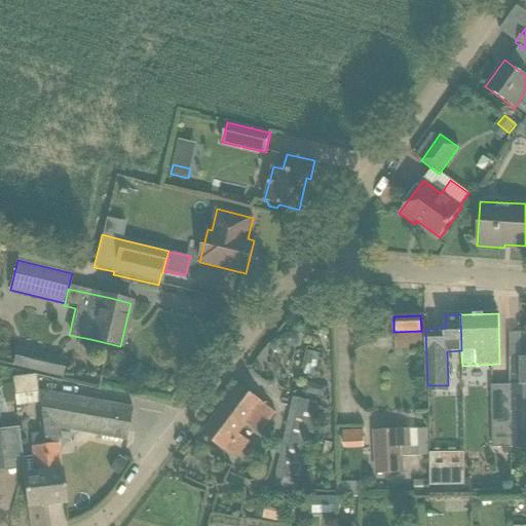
[(286,334),(283,339),(284,345),(289,348),(295,346),(298,341),(296,336),(291,333),(286,334)]
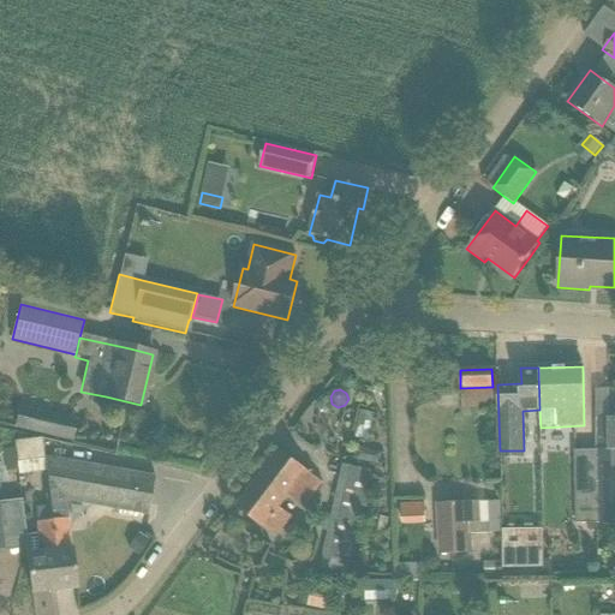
[(76,424),(58,419),(18,410),(13,428),(53,437),(70,442),(76,424)]
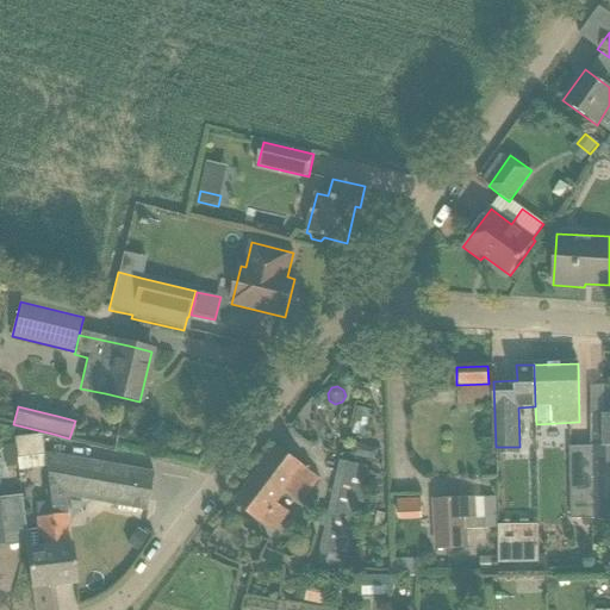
[(609,415),(604,415),(604,416),(591,416),(591,448),(591,456),(596,456),(597,520),(609,518),(609,415)]
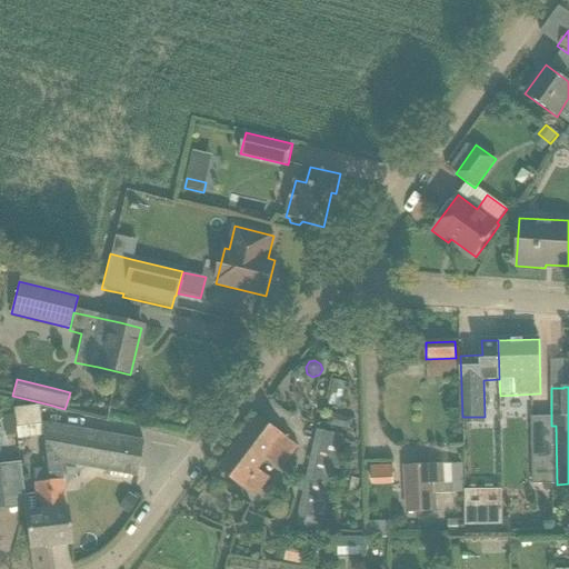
[(515,397),(517,417),(531,416),(529,395),(515,397)]
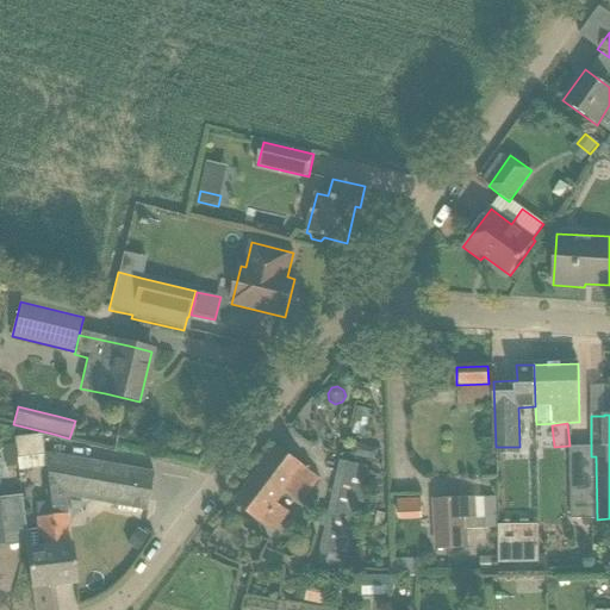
[(44,455),(41,435),(13,439),(14,448),(16,459),(43,455),(44,455)]
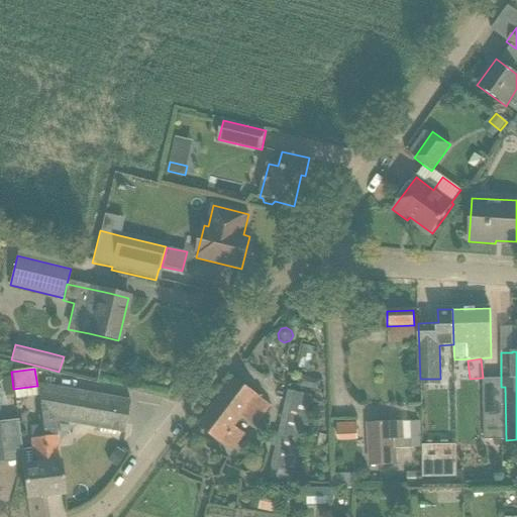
[(234,379),(218,400),(242,417),(255,427),(272,406),(250,391),(234,379)]
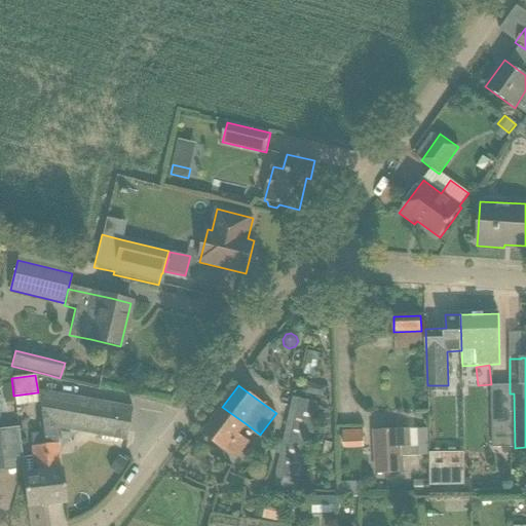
[(491,386),(493,448),(515,448),(514,393),(510,393),(510,386),(491,386)]
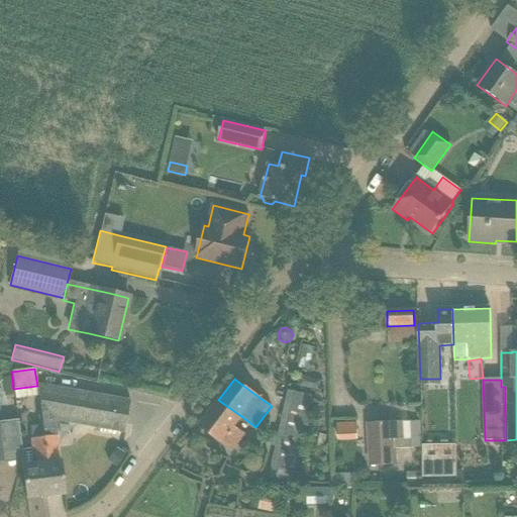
[(64,496),(55,422),(59,422),(124,433),(130,402),(110,398),(37,386),(36,386),(43,438),(46,463),(42,463),(46,498),(64,496)]
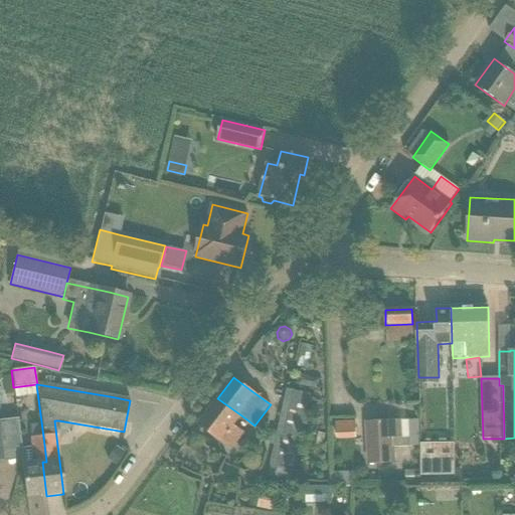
[(272,431),(271,438),(296,457),(303,423),(307,424),(314,395),(287,389),(277,432),(272,431)]
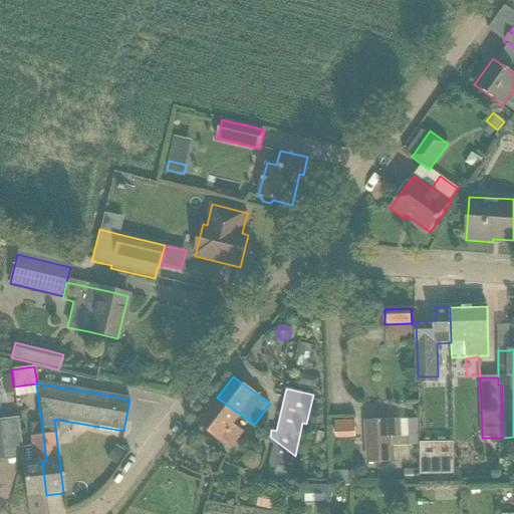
[(241,415),(217,398),(197,425),(231,450),(244,433),(234,425),(241,415)]
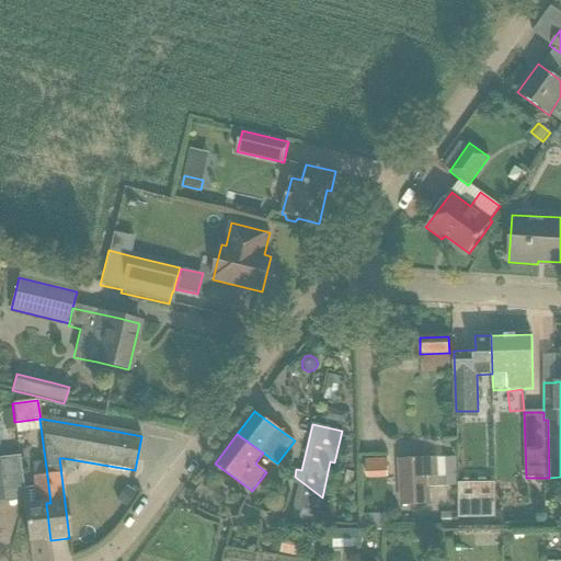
[(457,487),(456,458),(445,458),(445,477),(436,477),(436,459),(400,460),(402,505),(430,503),(428,488),(457,487)]
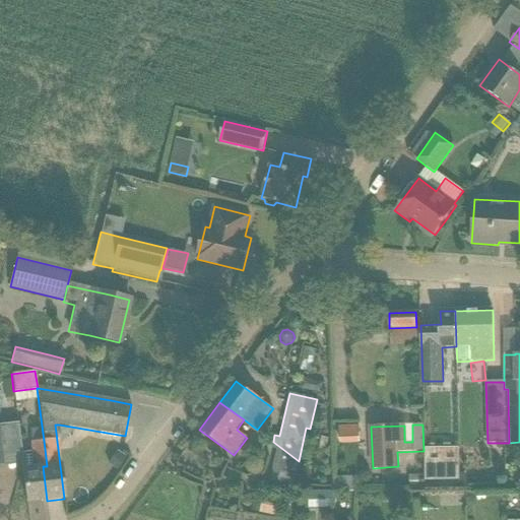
[(47,501),(43,466),(47,466),(44,441),(29,442),(30,452),(21,453),(23,468),(22,469),(26,503),(47,501)]
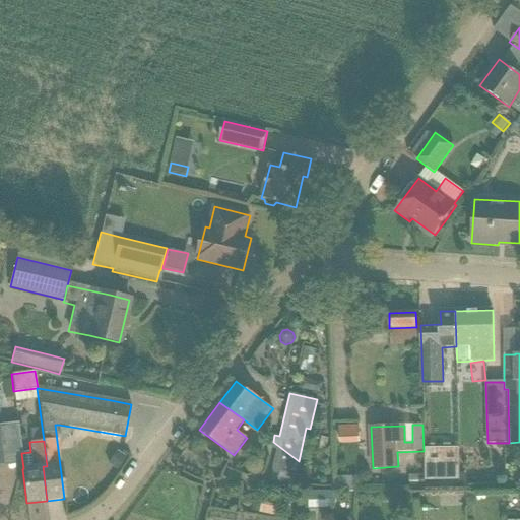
[(299,461),(273,442),(271,449),(276,450),(272,472),(273,472),(271,482),(294,486),(299,461)]
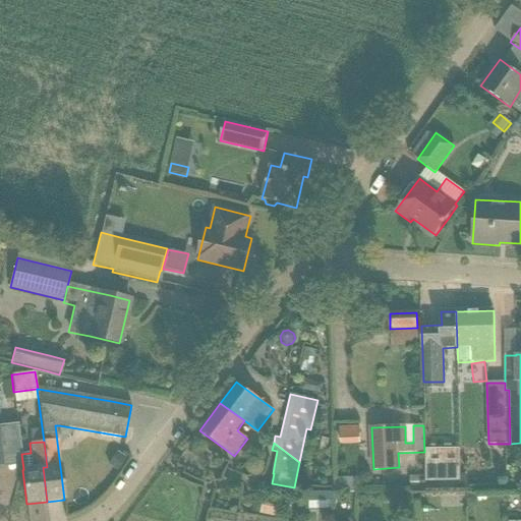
[(115,455),(107,468),(115,473),(123,460),(115,455)]
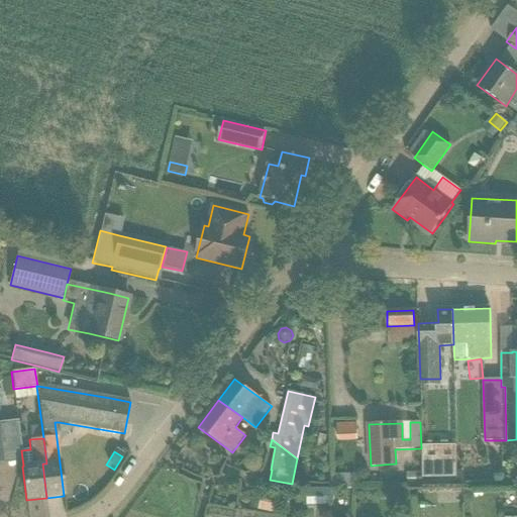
[(421,473),(407,473),(407,481),(421,481),(421,473)]
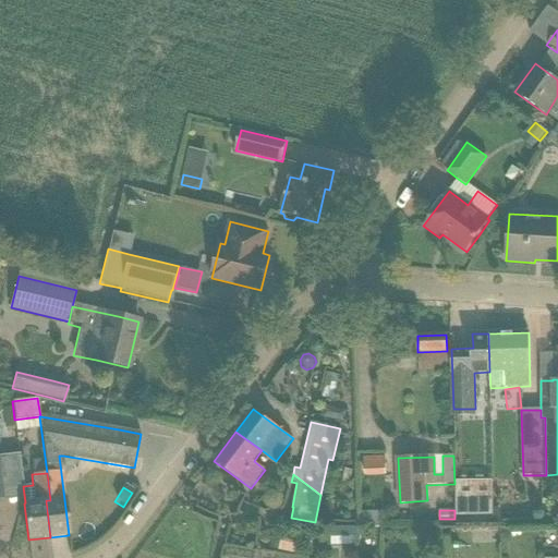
[(381,526),(381,512),(358,512),(358,526),(381,526)]
